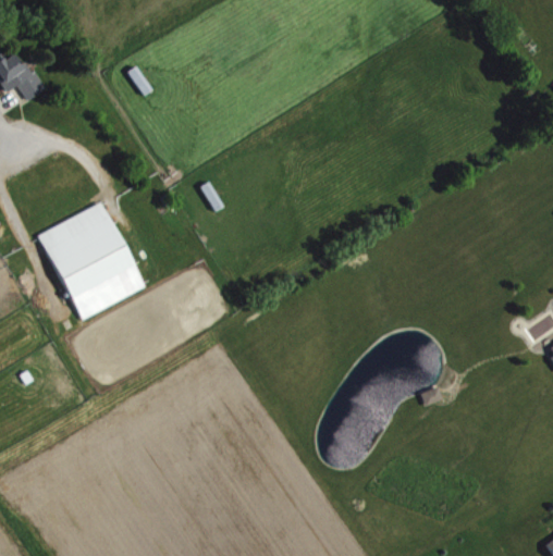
[(0,83),(0,58),(11,53),(21,68),(25,65),(29,73),(33,71),(42,86),(27,100),(16,85),(5,91),(0,83)]
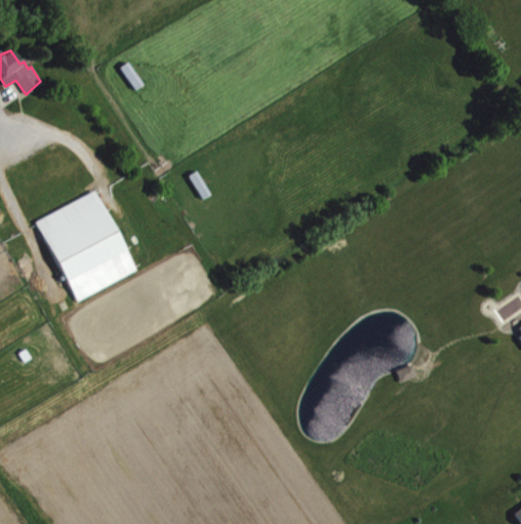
[(127,61),(118,68),(136,90),(146,84),(127,61)]
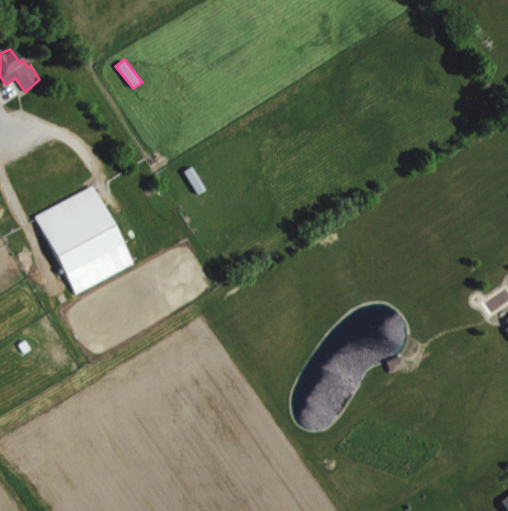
[(183,171),(193,166),(206,190),(197,195),(183,171)]
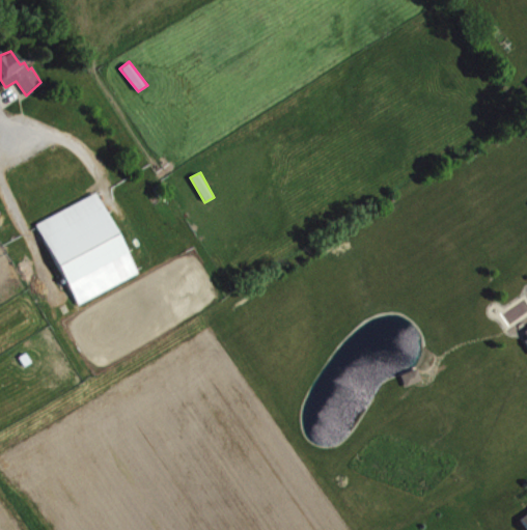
[(31,225),(99,192),(141,277),(75,310),(31,225)]
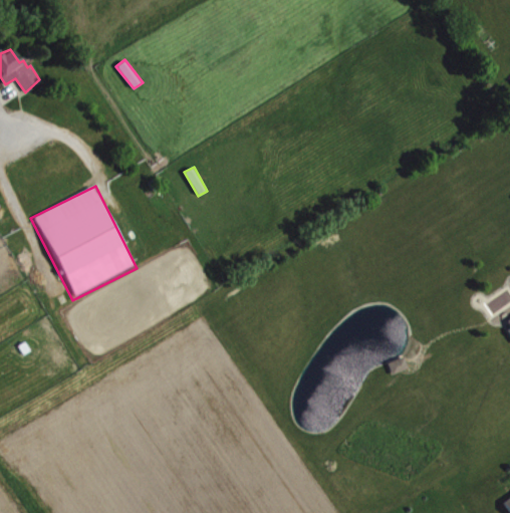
[(24,341),(18,345),(24,354),(31,350),(24,341)]
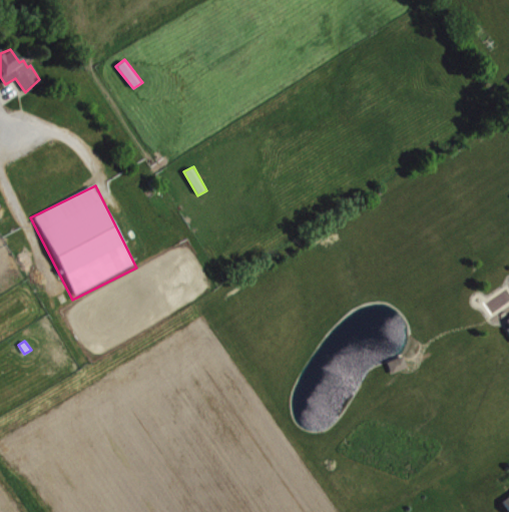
[(394,362),(398,374),(415,368),(410,356),(394,362)]
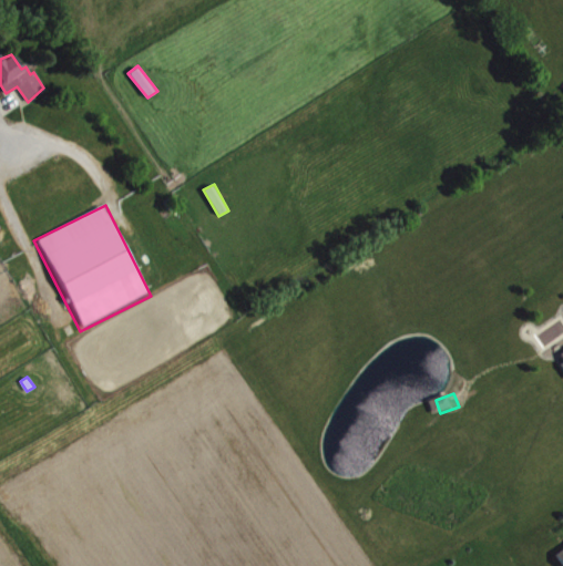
All buildings are outlined.
